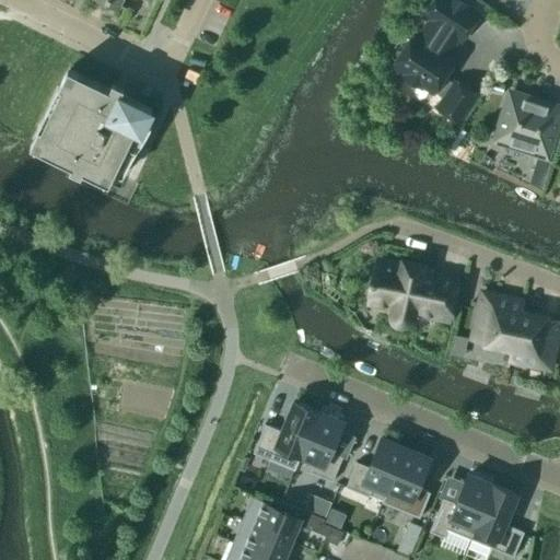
[(102,0),(126,11),(127,9),(118,6),(119,0),(102,0)]
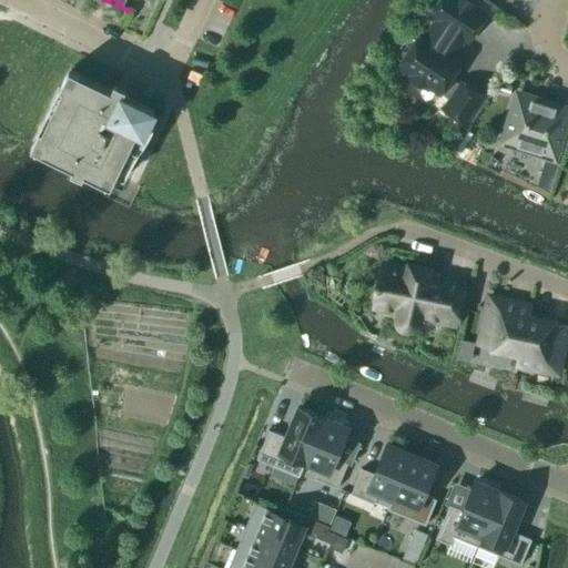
[(475,7),(464,0),(436,0),(434,3),(436,6),(429,16),(436,20),(434,24),(433,23),(426,32),(427,33),(425,38),(419,34),(398,66),(412,74),(409,78),(425,88),(426,84),(439,93),(439,92),(449,99),(443,109),(465,124),(483,97),(460,82),(459,84),(449,78),(460,61),(452,56),(464,38),(467,41),(484,16),(474,9),(475,7)]
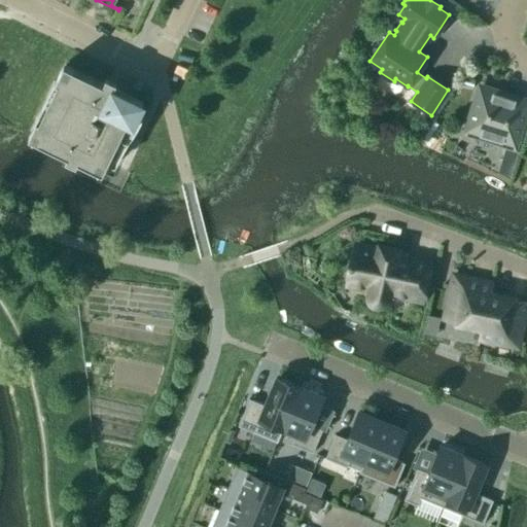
[(142,104),(103,84),(65,66),(30,139),(102,174),(127,123),(132,126),(142,104)]
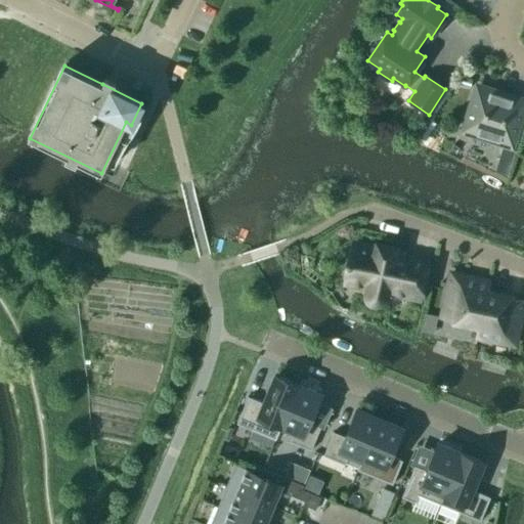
[(457,86),(470,90),(473,80),(461,76),(457,86)]
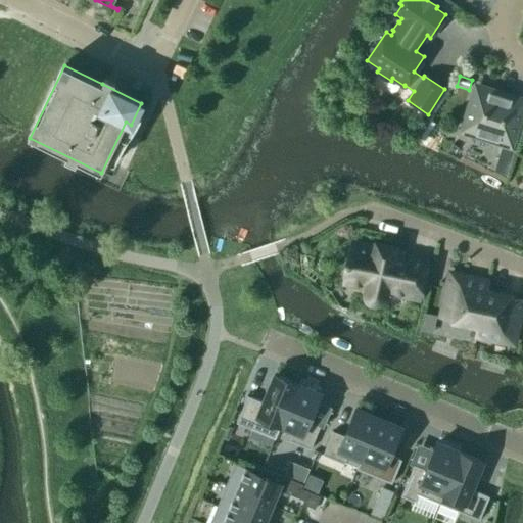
[(511,98),(476,87),(468,112),(471,113),(466,132),(510,146),(521,108),(509,105),(511,98)]
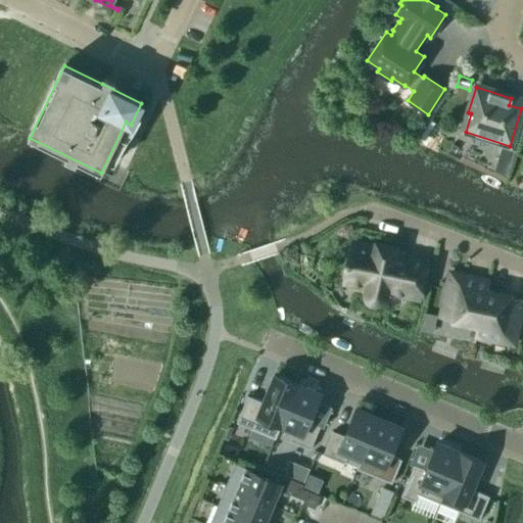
[(497,159),(510,163),(514,151),(501,147),(497,159)]
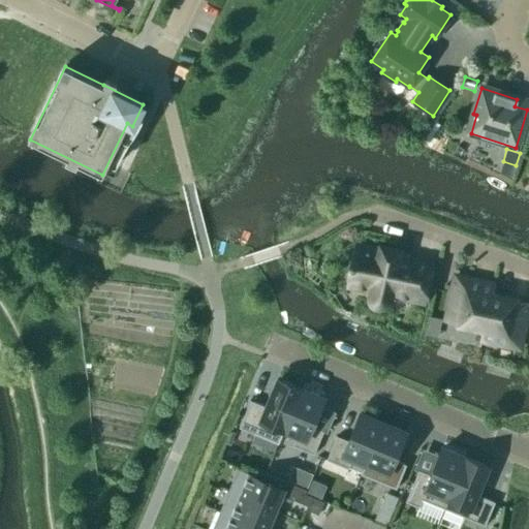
[(391,296),(424,303),(433,262),(399,256),(400,251),(380,247),(379,251),(356,247),(348,286),(371,290),(370,294),(370,297),(370,299),(370,301),(371,303),(372,304),(374,306),(376,306),(378,307),(380,307),(381,307),(383,307),(385,306),(387,304),(389,303),(390,301),(390,300),(391,296)]
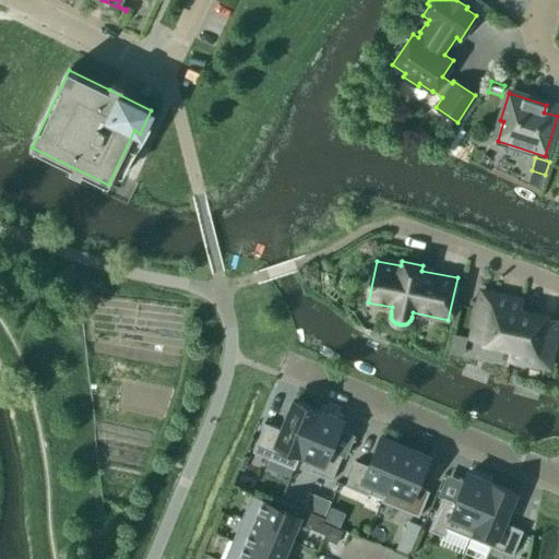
[(519,312),(522,301),(480,293),(471,340),(510,348),(511,348),(519,312)]
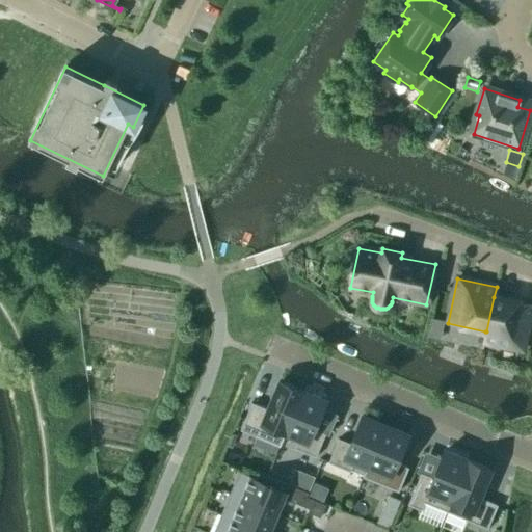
[(531,306),(494,297),(486,331),(485,331),(483,343),(496,344),(523,350),(531,306)]
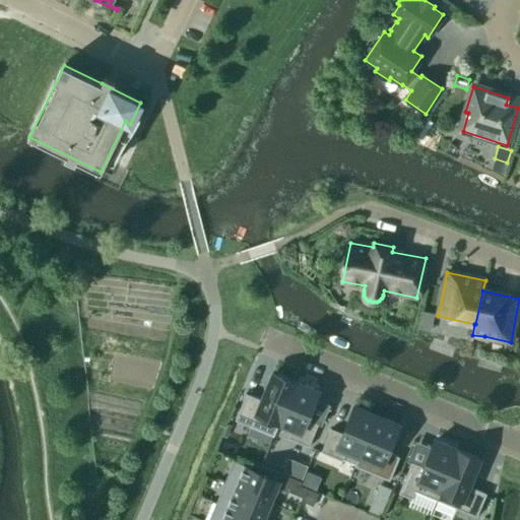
[(278,423),(296,383),(272,373),(261,400),(246,394),(235,420),(257,430),(261,418),(277,426),(278,423)]
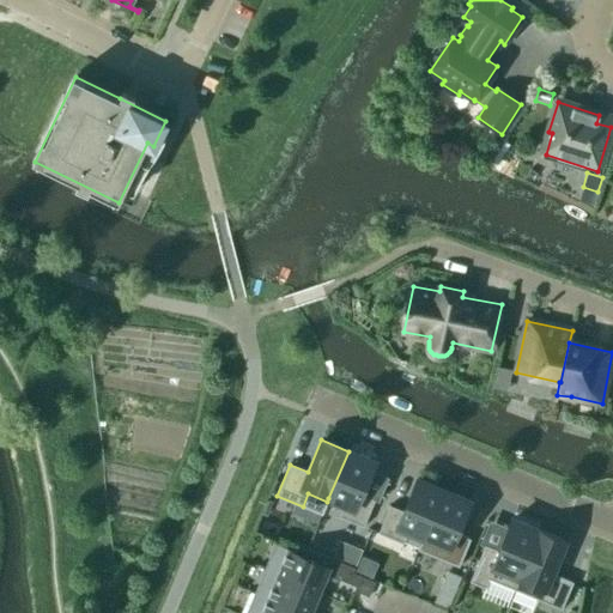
[(375,462),(349,451),(328,498),(344,505),(338,517),(364,528),(375,499),(362,493),(375,462)]
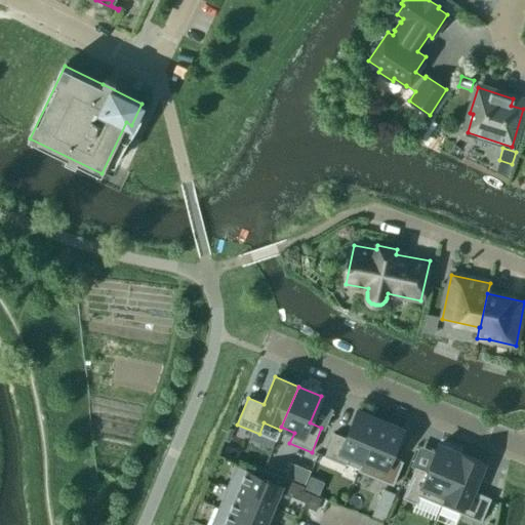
[(357,411),(346,438),(334,433),(324,457),(346,466),(350,455),(363,461),(379,420),(357,411)]
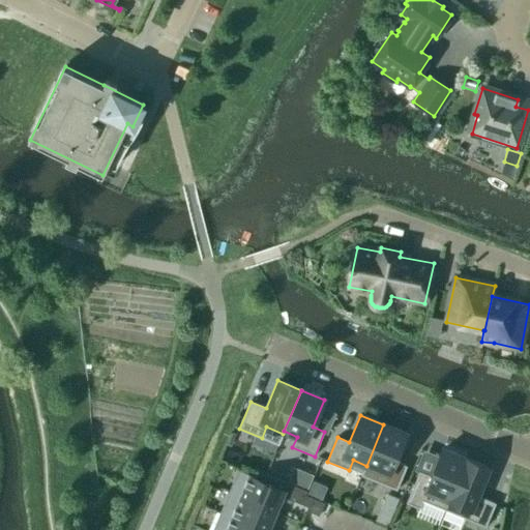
[(383,424),(366,466),(362,476),(396,491),(407,466),(395,462),(407,434),(383,424)]
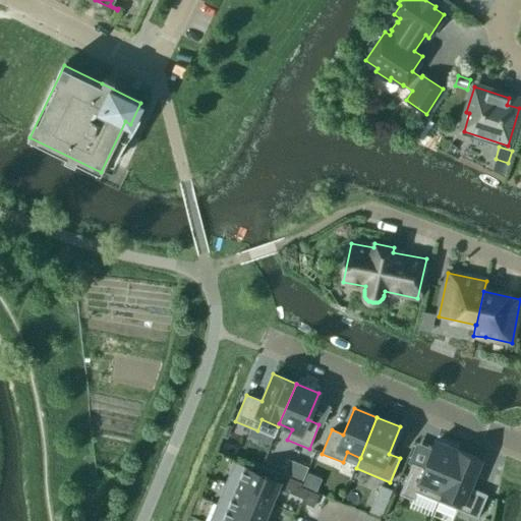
[(437,502),(458,451),(436,442),(424,468),(412,464),(399,495),(415,502),(418,494),(433,501),(437,502)]
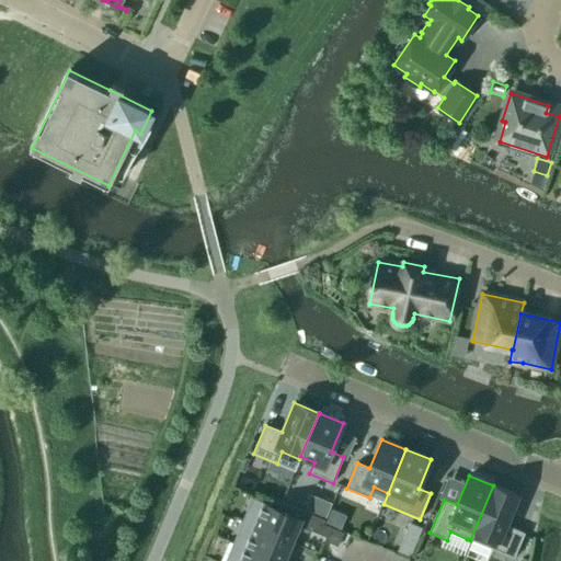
[(505,525),(517,496),(493,485),(470,540),(514,558),(524,533),(505,525)]
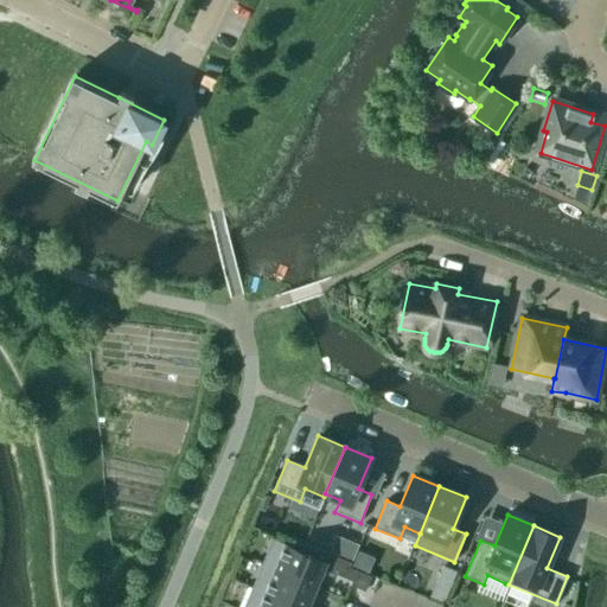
[(272,568),(314,586),(325,562),(281,543),(272,568)]
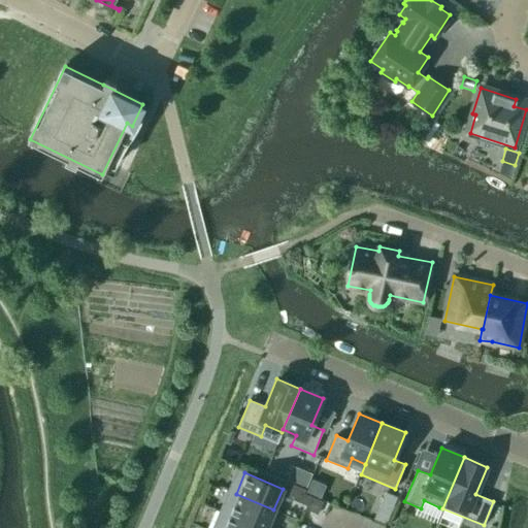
[(385,522),(387,522),(397,497),(386,492),(373,519),(384,524),(385,522)]
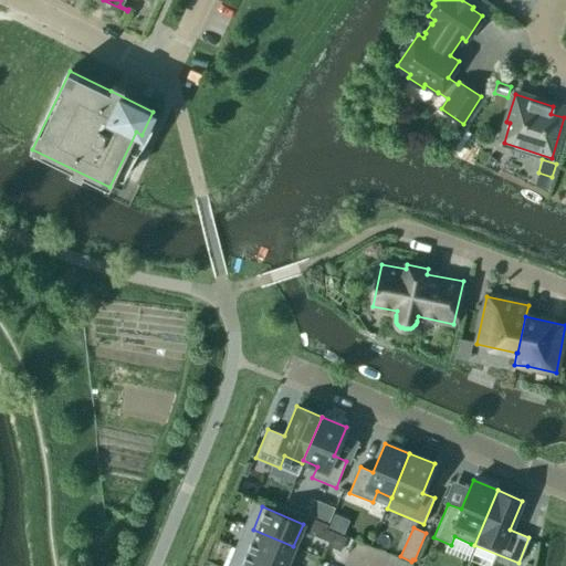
[(243,552),(278,565),(284,565),(293,546),(253,530),(243,552)]
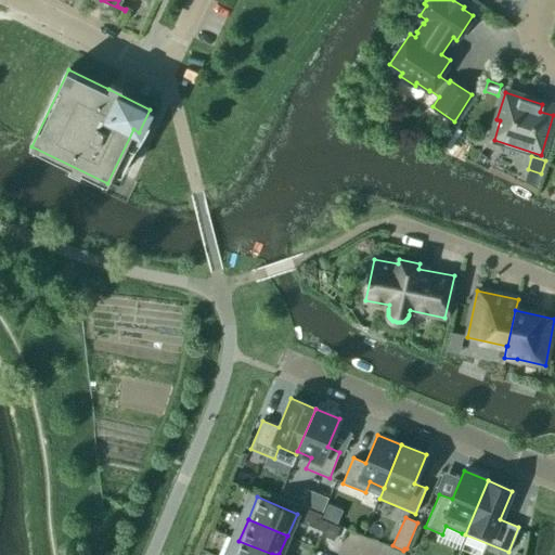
[(334,540),(337,532),(324,527),(321,534),(334,540)]
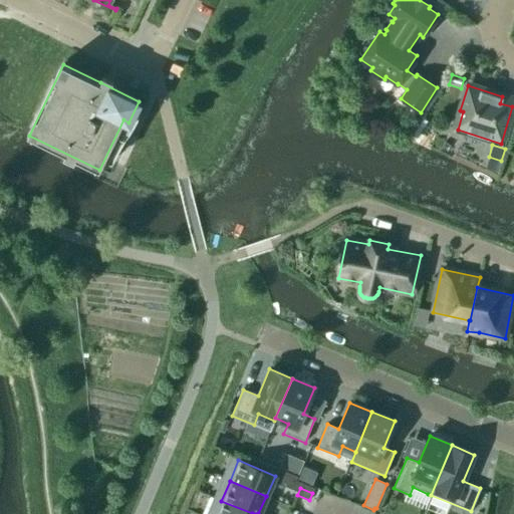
[(215,513),(252,513),(221,501),(215,513)]
